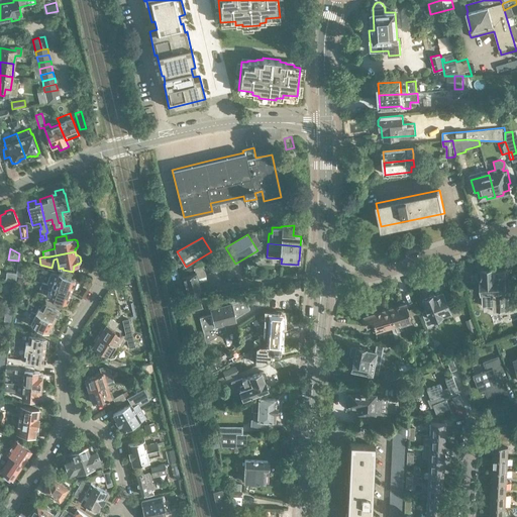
[(18,264),(18,261),(8,260),(6,273),(5,280),(10,281),(16,282),(17,272),(18,264)]
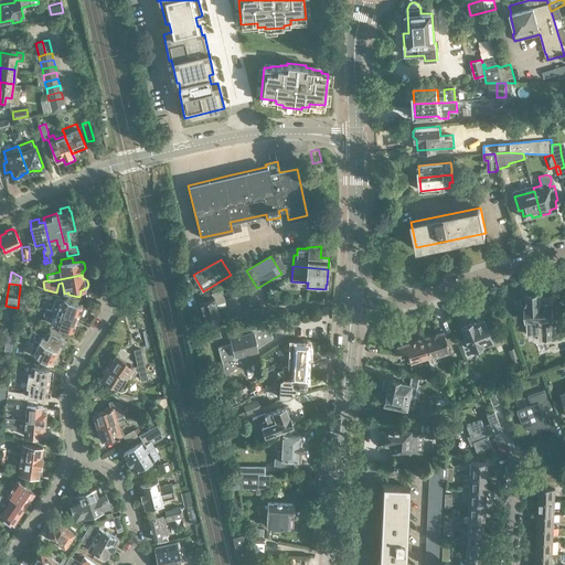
[(225,300),(222,289),(221,285),(212,291),(212,289),(199,297),(206,322),(202,323),(204,330),(220,326),(219,319),(220,319),(215,304),(225,300)]
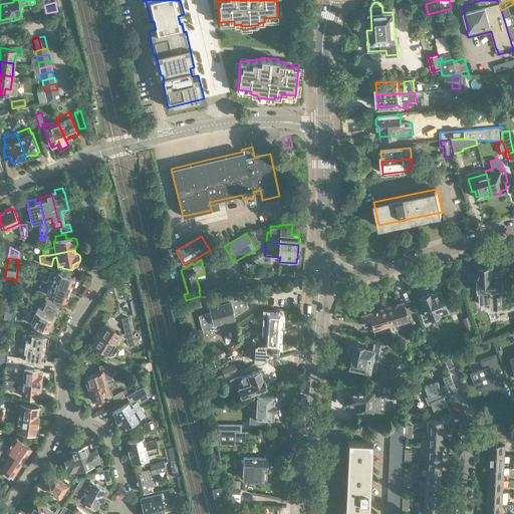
[(481,267),(479,267),(480,304),(490,304),(490,309),(508,308),(507,290),(503,290),(503,269),(497,270),(497,267),(491,267),(491,266),(489,264),(487,263),(484,263),(482,264),(481,266),(481,267)]
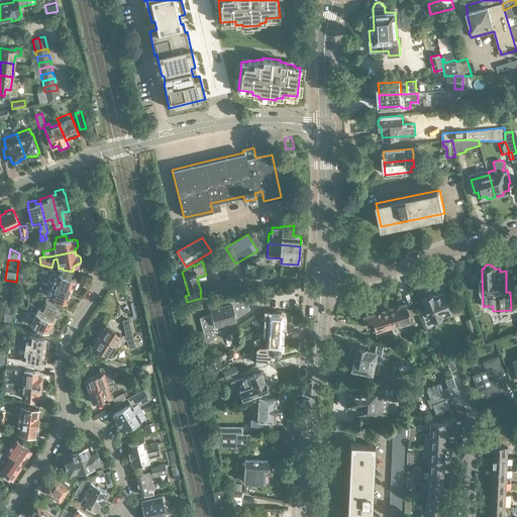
[(46,284),(71,292),(73,287),(75,288),(77,282),(75,281),(55,274),(50,273),(46,284)]
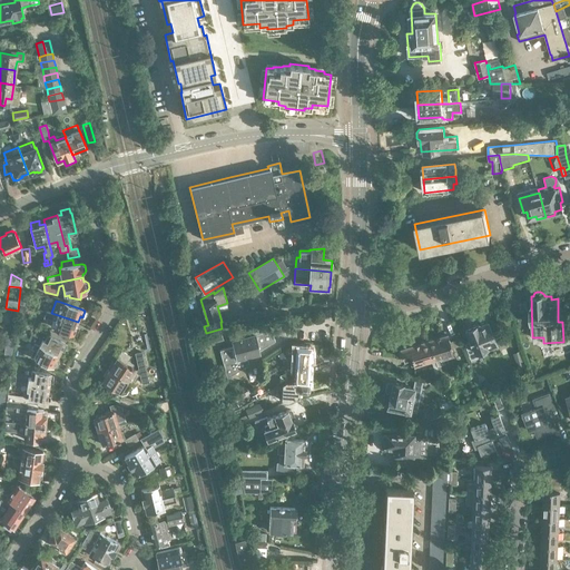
[(17,318),(18,311),(11,310),(1,315),(7,324),(17,318)]
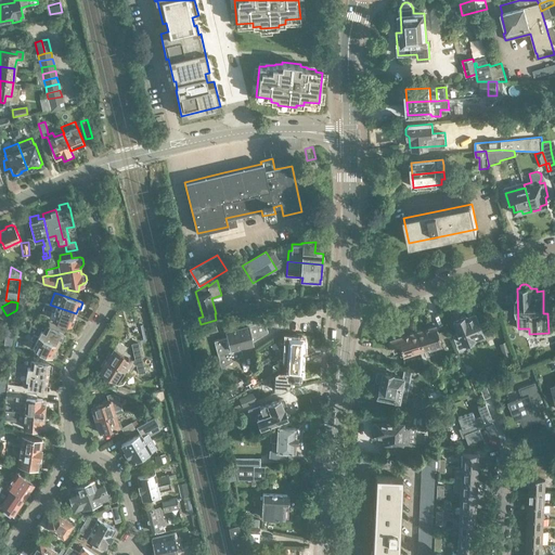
[(76,313),(50,305),(46,302),(42,309),(51,312),(49,318),(52,318),(72,325),(72,324),(75,325),(77,319),(74,318),(76,313)]
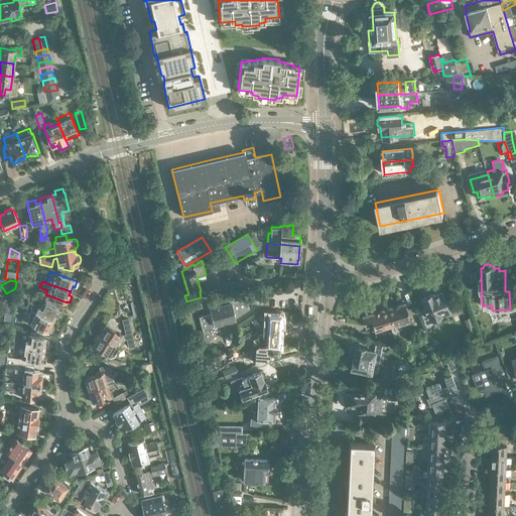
[(445,302),(440,291),(432,294),(432,292),(421,297),(426,308),(420,311),(425,325),(428,326),(432,325),(433,321),(432,318),(442,314),(448,311),(449,315),(458,312),(453,300),(445,302)]
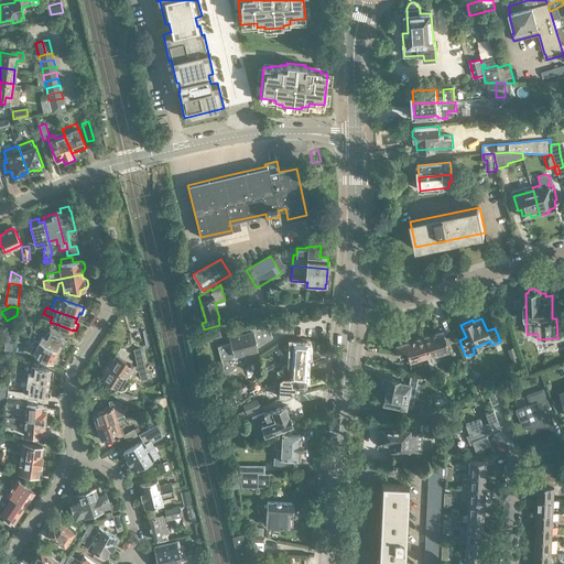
[(231,343),(217,347),(225,375),(247,360),(245,353),(257,349),(257,348),(272,338),(270,327),(257,329),(255,324),(249,325),(243,326),(243,324),(235,326),(237,335),(229,336),(231,343)]
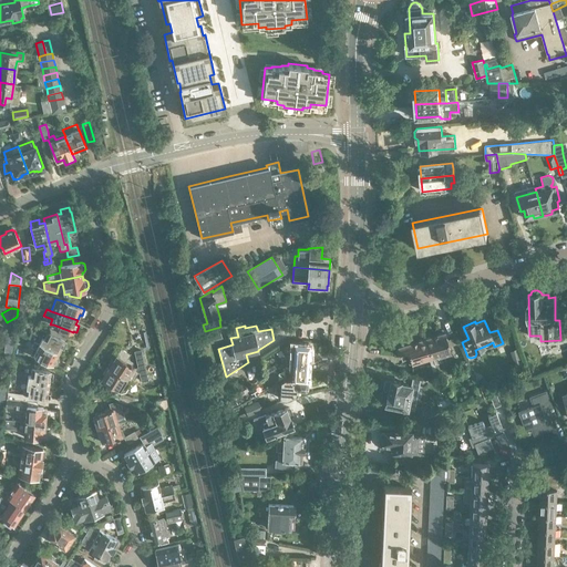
[(44,338),(39,336),(31,332),(28,338),(39,343),(59,352),(61,347),(64,349),(66,343),(64,341),(66,334),(50,328),(48,332),(44,338)]
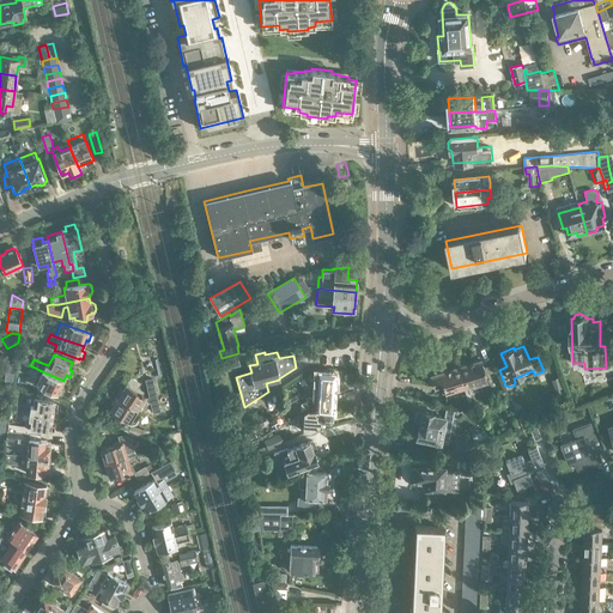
[(237,354),(223,359),(225,369),(241,364),(237,354)]
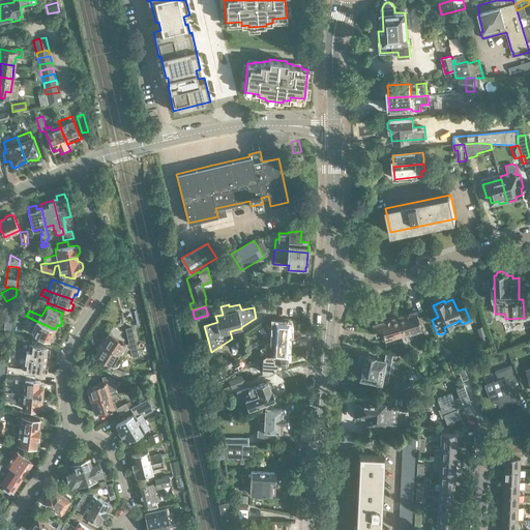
[(412,333),(421,330),(419,324),(429,321),(427,316),(417,318),(415,311),(399,316),(404,332),(405,332),(407,339),(403,341),(405,348),(411,346),(410,340),(414,339),(412,333)]
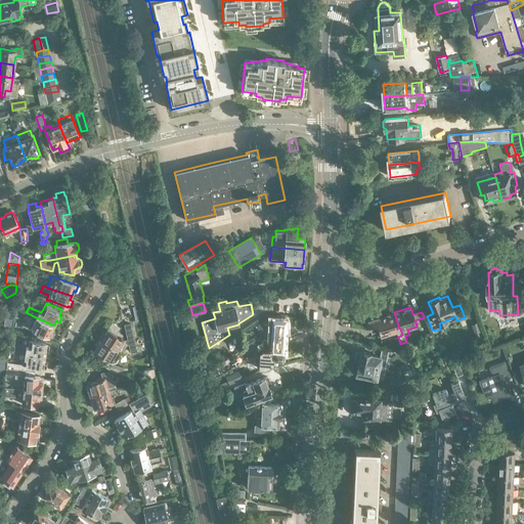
[(399,329),(394,312),(367,320),(368,321),(366,323),(368,328),(370,330),(379,328),(381,335),(396,331),(398,337),(402,335),(400,329),(399,329)]
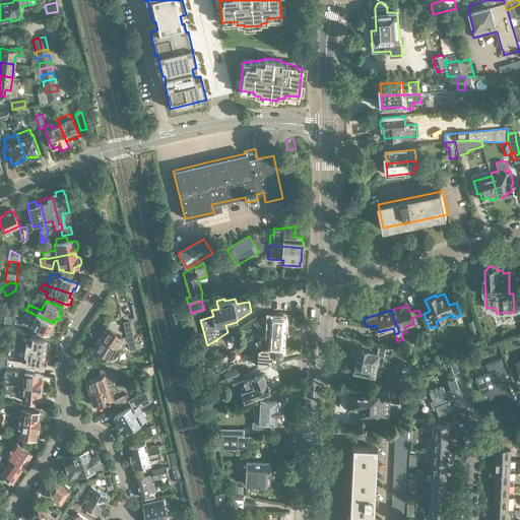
[(36,315),(34,320),(36,321),(33,326),(48,334),(49,333),(51,334),(54,329),(52,327),(54,323),(36,315)]
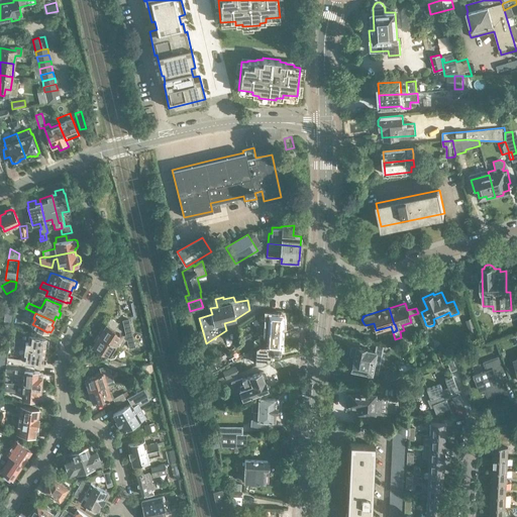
[(266,322),(265,330),(281,331),(282,315),(265,313),(262,315),(262,319),(265,322),(266,322)]
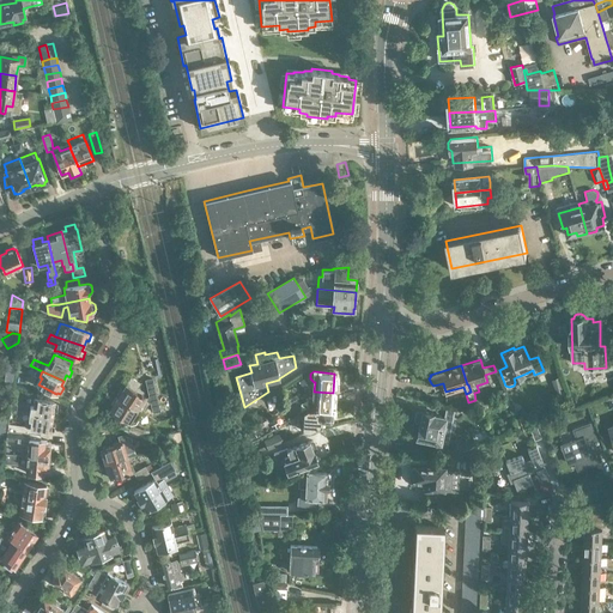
[(137,410),(143,412),(149,404),(151,404),(152,408),(153,412),(161,411),(164,410),(163,402),(159,404),(153,377),(145,378),(149,396),(147,396),(145,395),(145,394),(143,393),(144,392),(138,387),(140,383),(132,377),(123,390),(121,388),(116,396),(137,410)]
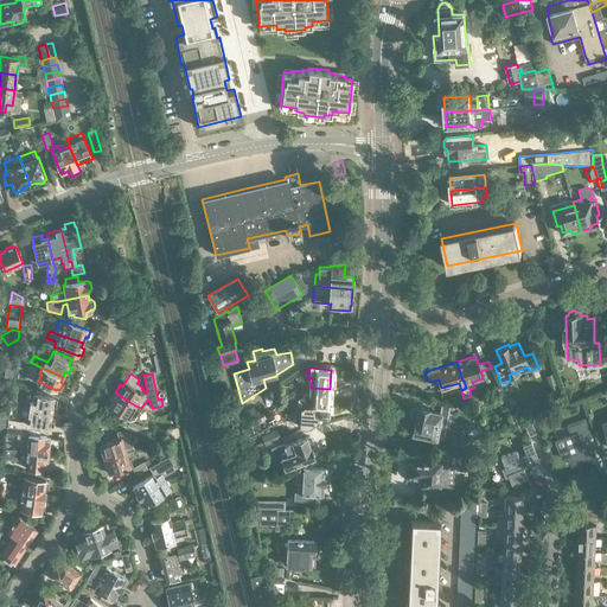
[(311,388),(311,390),(311,394),(305,394),(305,404),(305,407),(327,408),(328,408),(330,389),(311,388)]
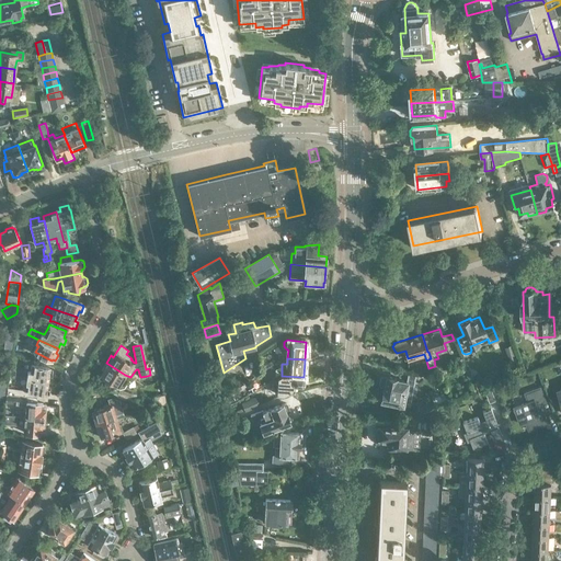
[(467,369),(461,358),(454,361),(459,373),(467,369)]
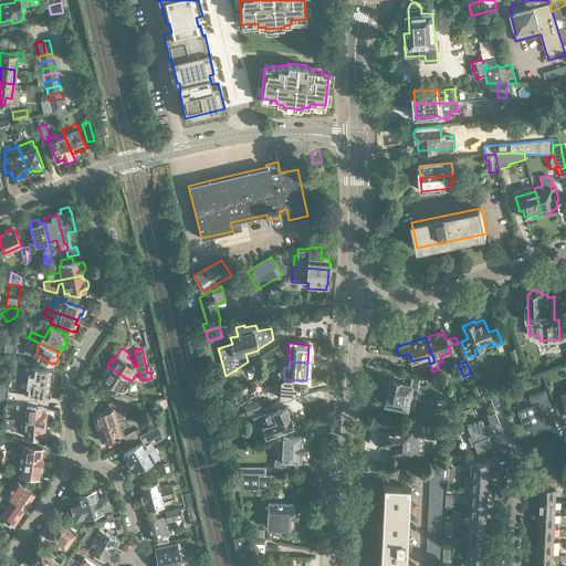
[(125,390),(132,380),(126,378),(107,366),(102,373),(104,375),(102,379),(114,387),(114,388),(115,390),(116,389),(121,391),(125,390)]
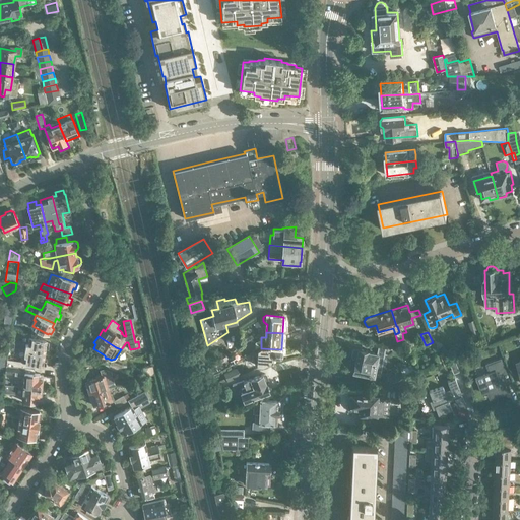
[(24,350),(44,352),(45,348),(48,348),(49,342),(46,341),(46,340),(28,338),(27,345),(25,344),(24,350)]
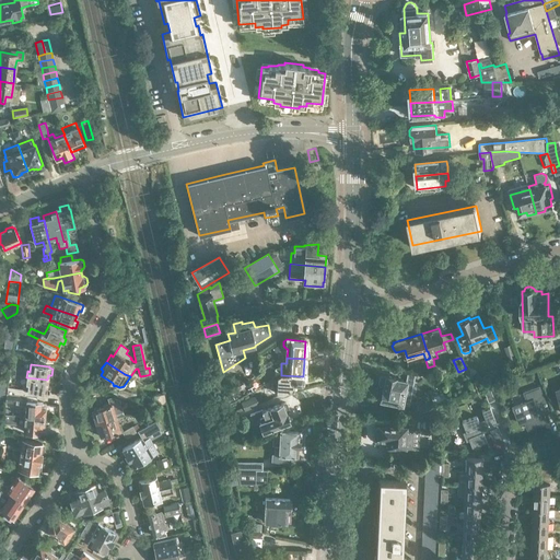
[(301,384),(304,382),(304,378),(302,376),(281,375),(281,373),(280,373),(276,376),(275,393),(281,393),(293,388),(294,389),(299,387),(299,384),(301,384)]
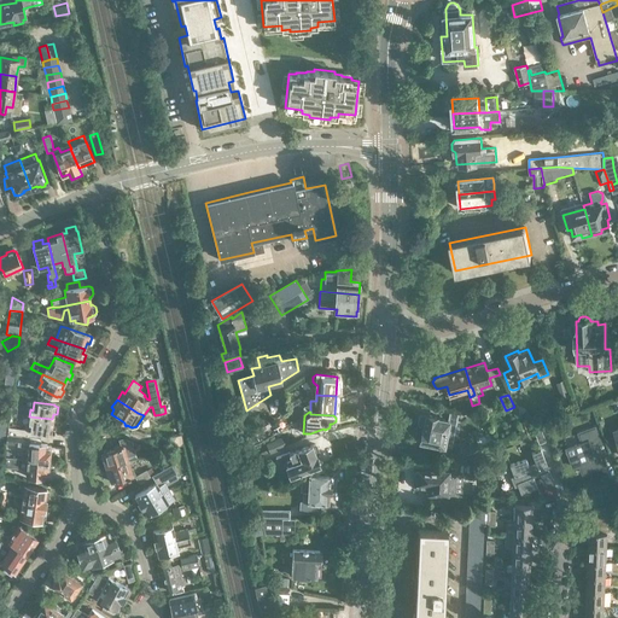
[(426,415),(421,414),(419,417),(418,423),(419,426),(423,426),(419,441),(450,447),(456,414),(449,412),(447,419),(436,418),(436,417),(426,414),(426,415)]
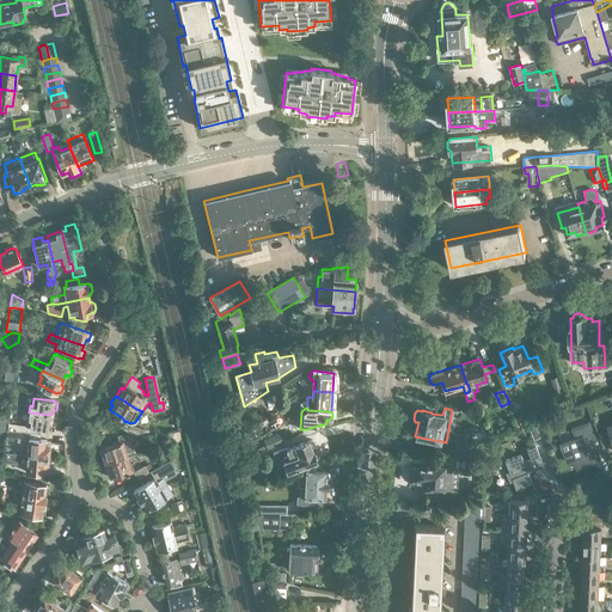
[(51,421),(51,415),(29,412),(29,418),(31,420),(30,426),(7,422),(6,439),(19,440),(19,439),(29,440),(30,433),(41,434),(41,428),(49,429),(50,428),(53,429),(54,422),(51,421)]
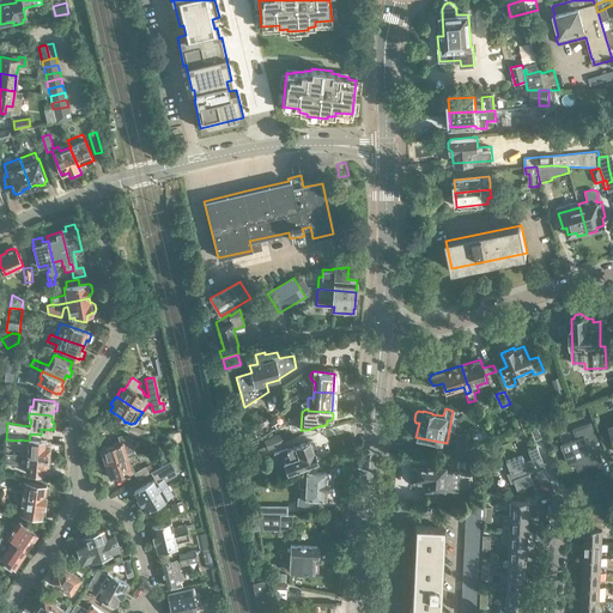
[(515,419),(519,429),(526,426),(521,417),(515,419)]
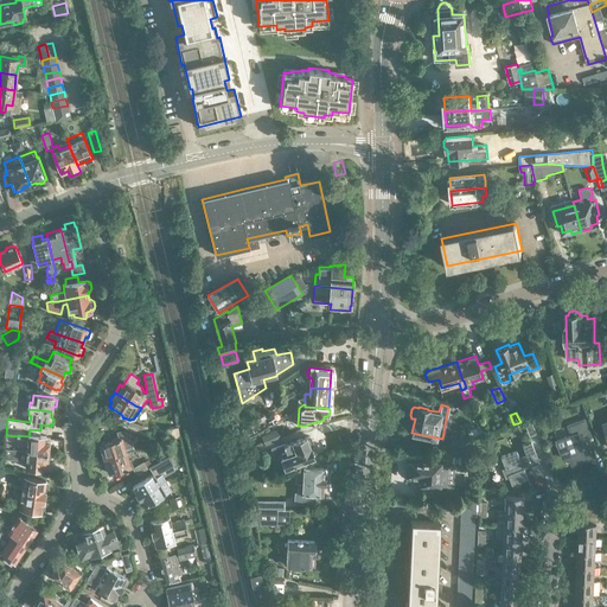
[(568,445),(560,448),(563,459),(569,457),(573,465),(589,459),(588,457),(594,454),(592,446),(598,443),(593,432),(589,433),(585,419),(569,425),(572,434),(564,436),(568,445)]
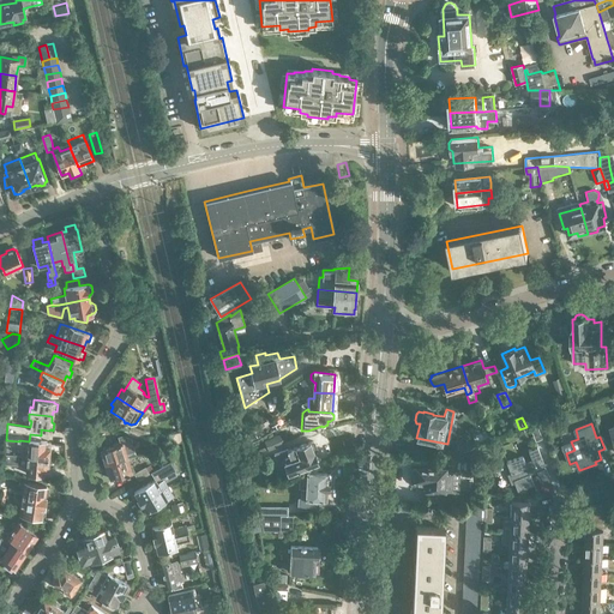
[(613,426),(605,429),(605,428),(603,429),(608,441),(609,440),(608,439),(613,437),(613,426)]
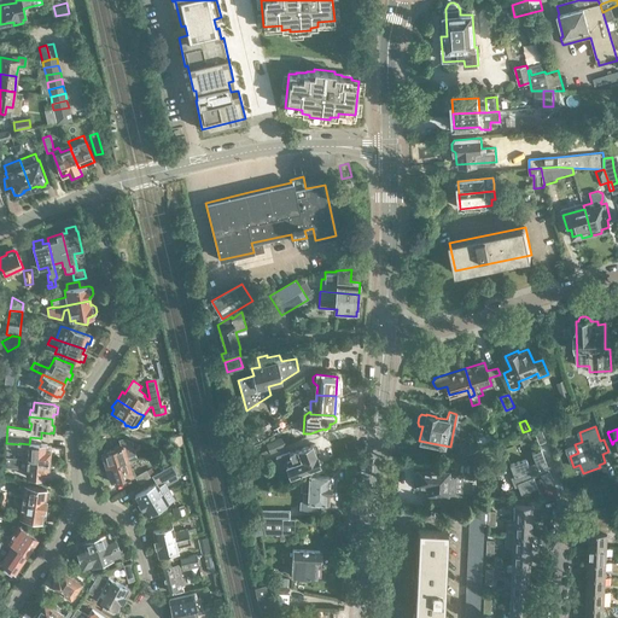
[(130,436),(143,441),(145,435),(132,430),(130,436)]
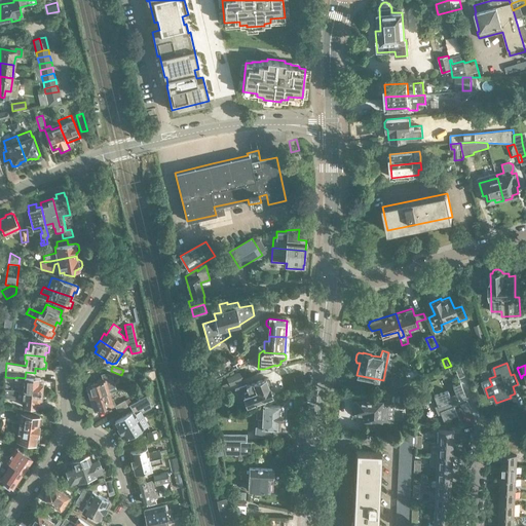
[(212,373),(215,378),(221,375),(219,370),(212,373)]
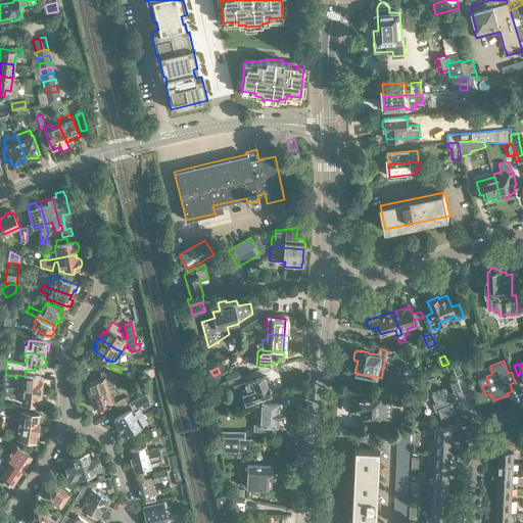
[(119,378),(121,373),(110,369),(108,375),(119,378)]
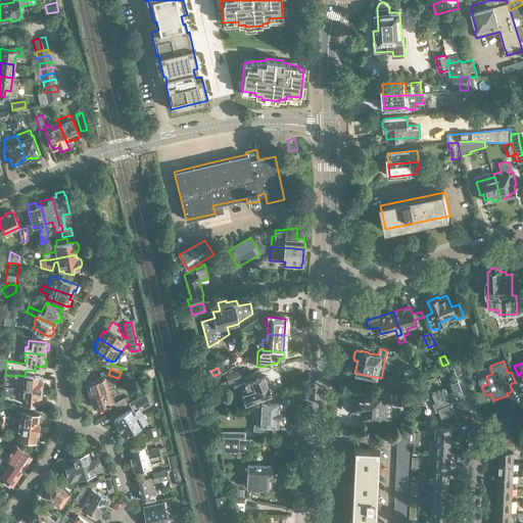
[(24,383),(24,389),(41,390),(42,381),(43,381),(44,379),(42,377),(40,376),(34,375),(35,371),(26,370),(25,376),(24,383)]
